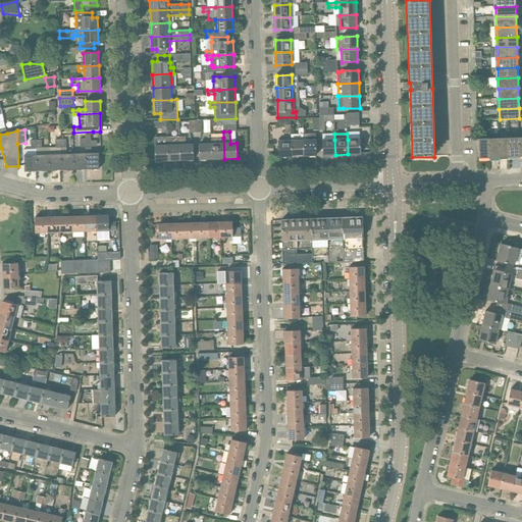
[(304,140),(304,156),(316,155),(316,135),(304,135),(304,140)]
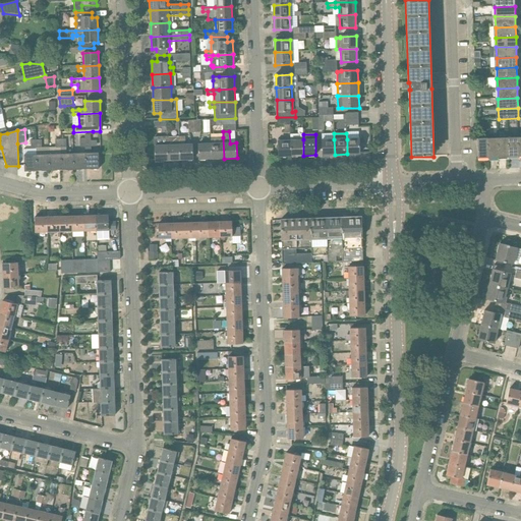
[(168,161),(180,160),(179,136),(167,137),(168,161)]
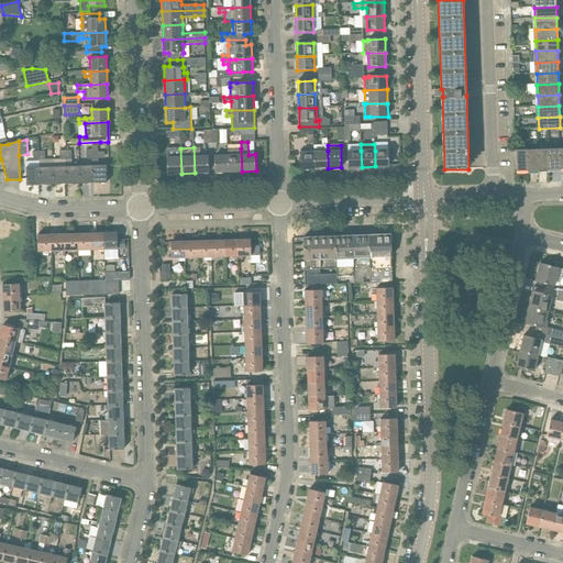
[(194,147),(195,173),(209,173),(208,155),(200,156),(200,147),(194,147)]
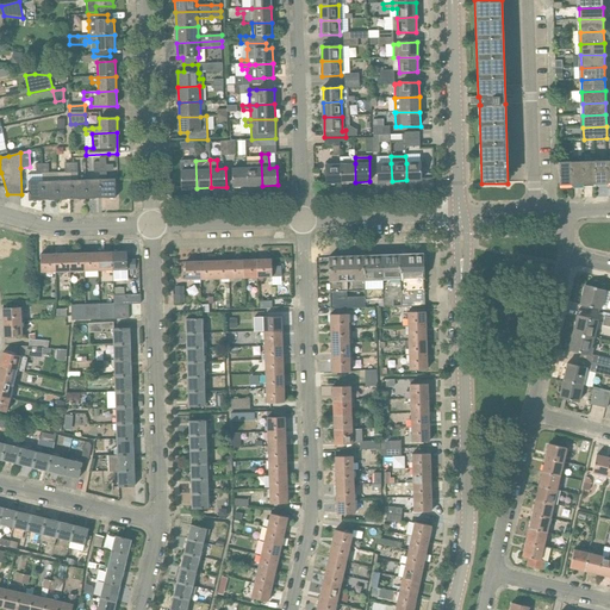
[(181,188),(197,188),(195,161),(180,162),(181,188)]
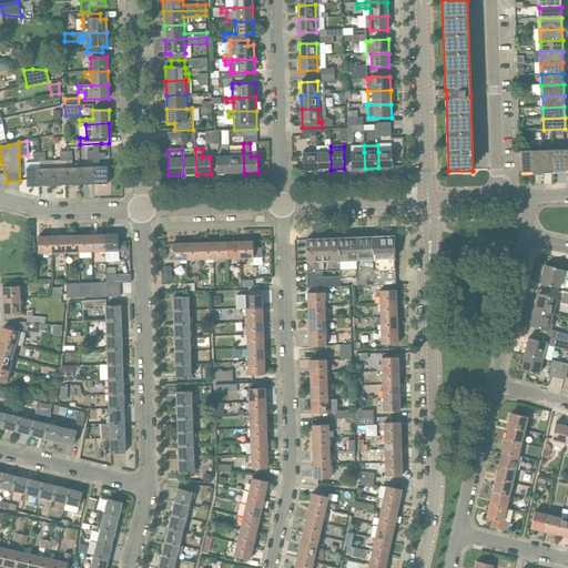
[(231,173),(244,173),(243,150),(230,150),(230,156),(231,173)]
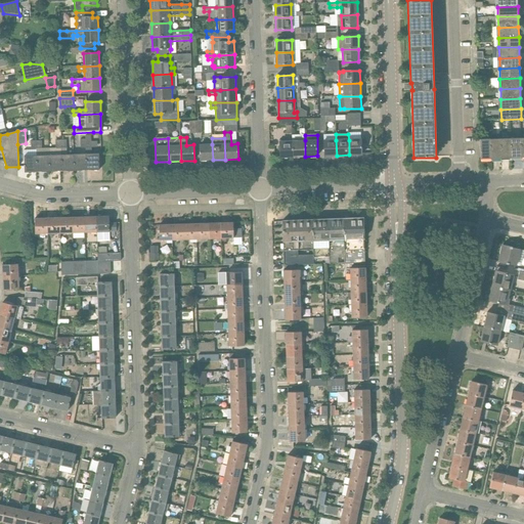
[(501,159),(512,159),(511,138),(500,139),(501,159)]
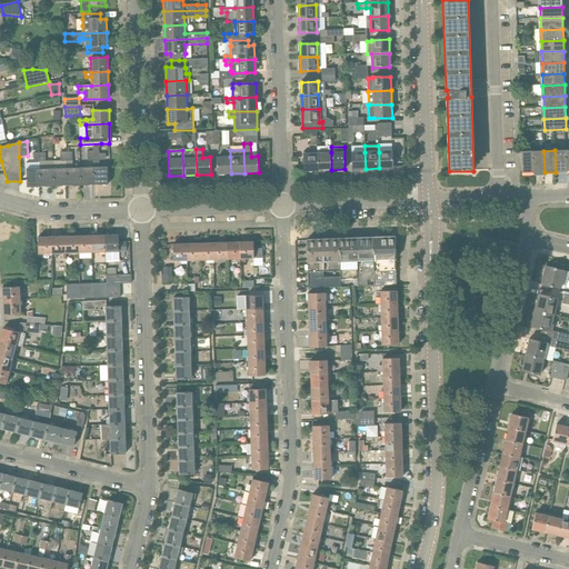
[(556,172),(567,171),(566,150),(555,150),(556,172)]
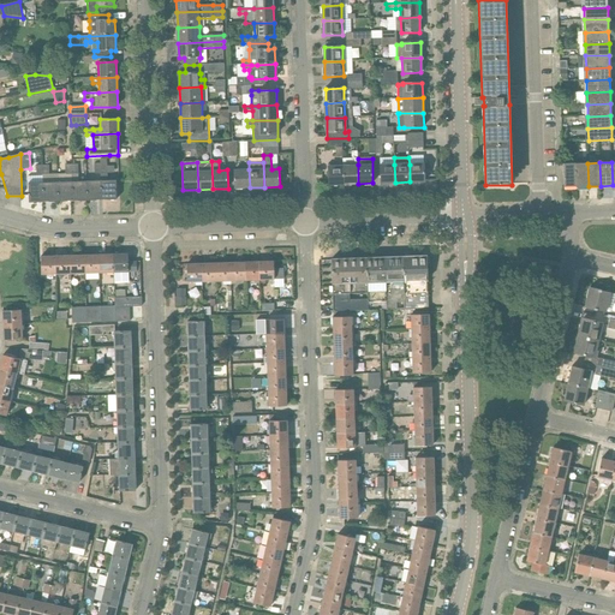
[(328,184),(342,184),(342,166),(342,163),(328,165),(328,184)]
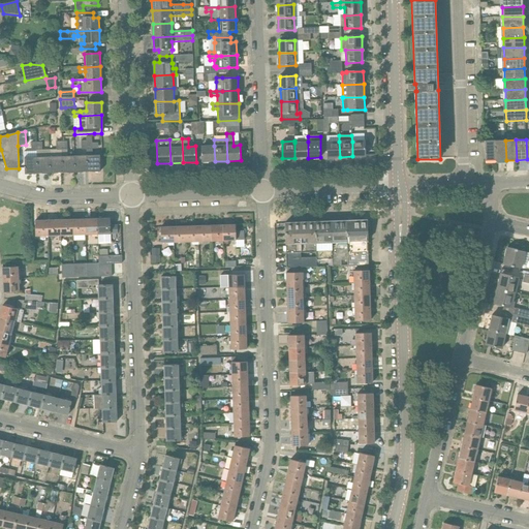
[(352,142),(352,156),(365,156),(365,141),(352,142)]
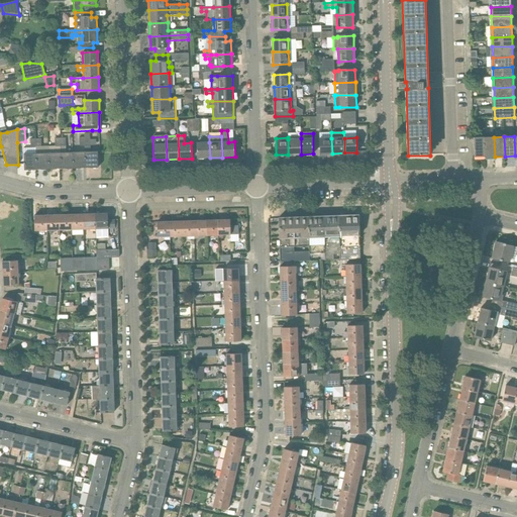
[(474,158),(485,157),(484,137),(474,137),(474,158)]
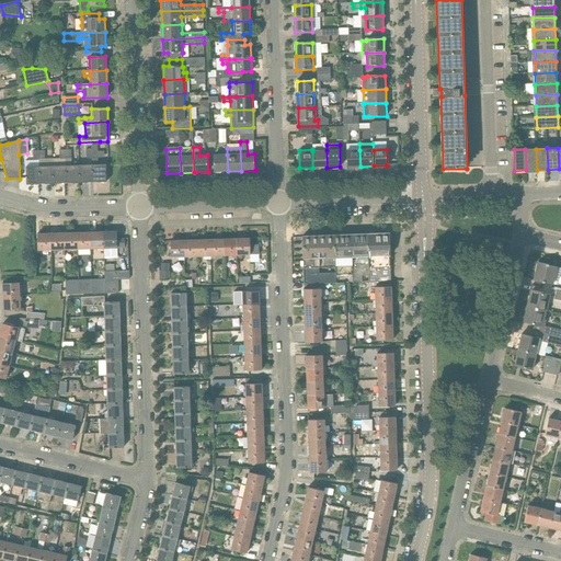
[(526,170),(537,170),(536,149),(525,149),(526,170)]
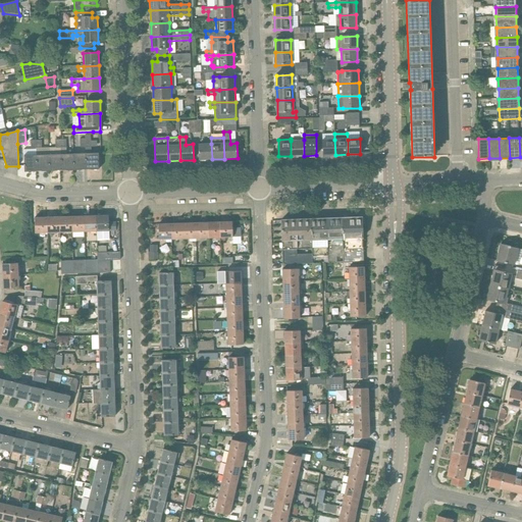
[(291,156),(304,156),(304,140),(291,141),(291,156)]
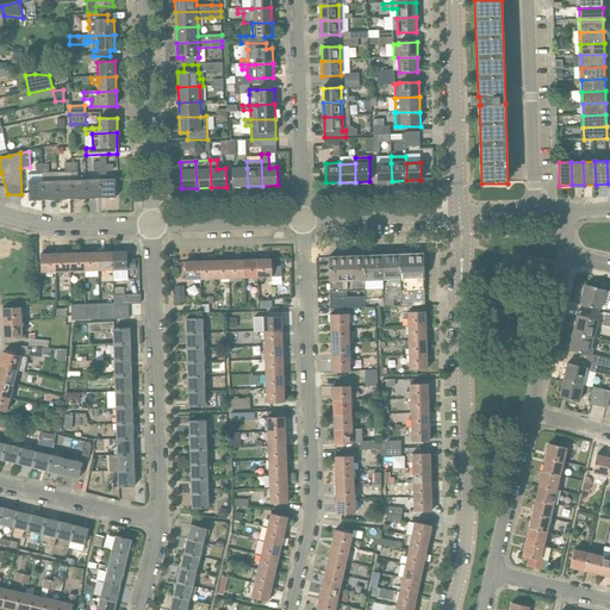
[(392,181),(391,163),(377,163),(378,181),(392,181)]
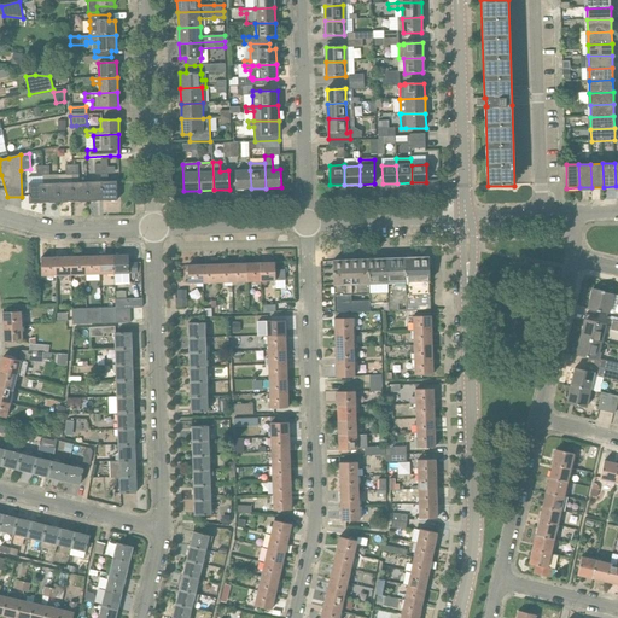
[(235,190),(251,188),(250,170),(235,170),(235,190)]
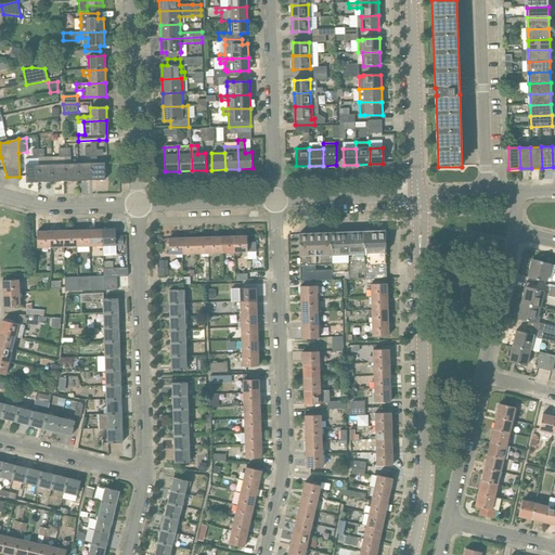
[(38,165),(38,158),(33,158),(25,158),(26,166),(25,166),(26,183),(39,182),(38,165)]
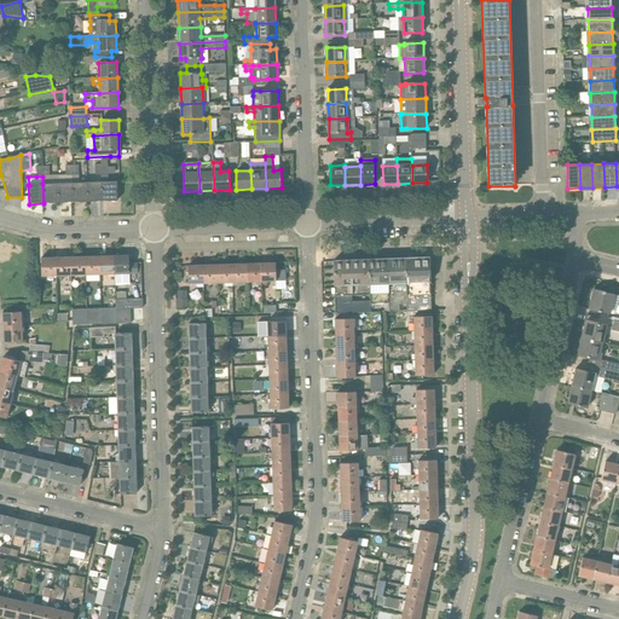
[(102,202),(102,181),(87,183),(88,202),(102,202)]
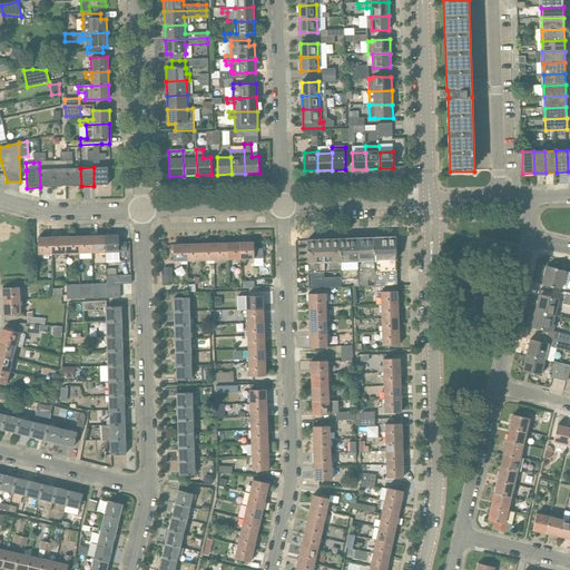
[(108,185),(108,167),(94,167),(94,186),(108,185)]
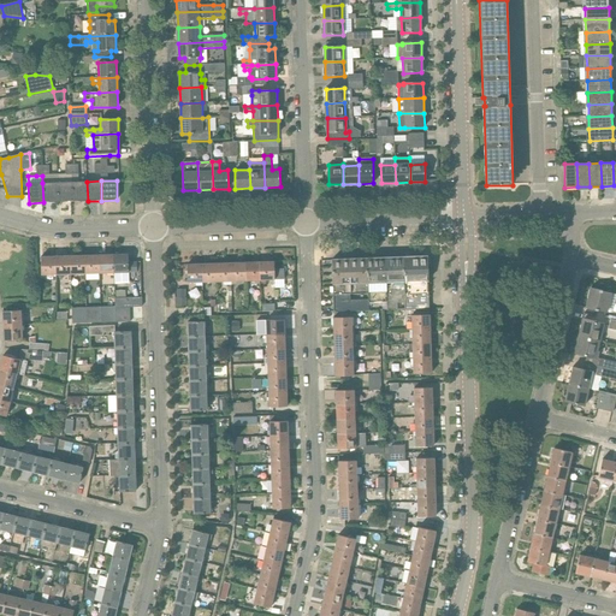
[(73,201),(72,182),(66,183),(58,183),(58,202),(73,201)]
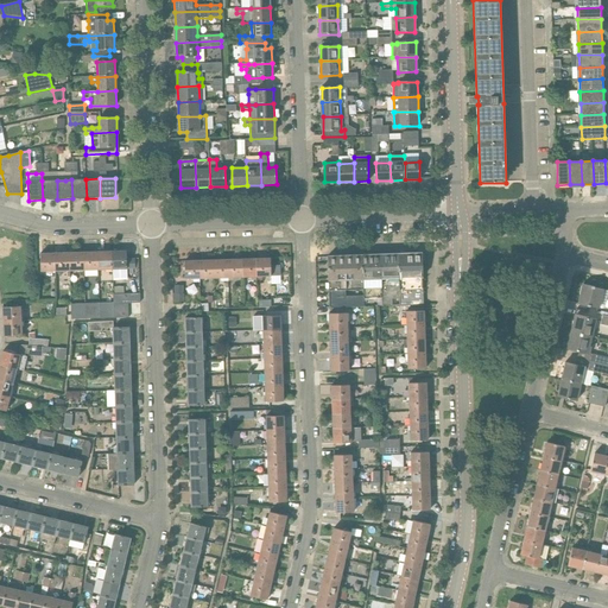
[(73,198),(87,198),(86,179),(71,179),(73,198)]
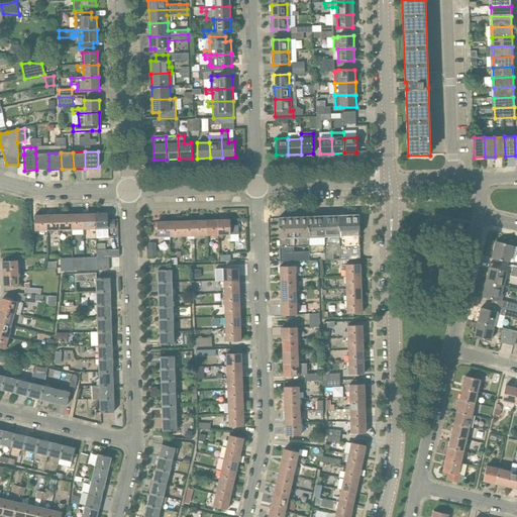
[(48,153),(41,153),(35,153),(36,170),(48,170),(48,153)]
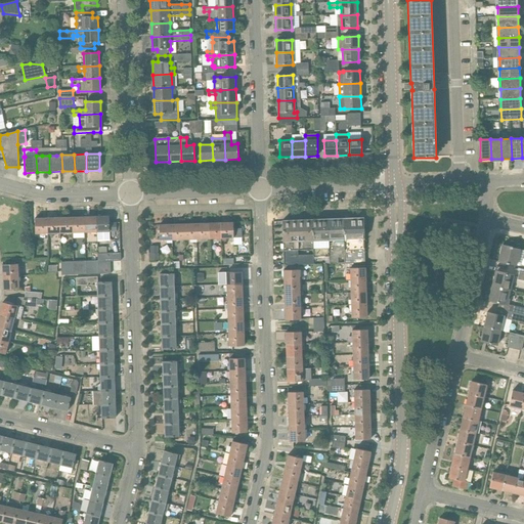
[(73,233),(84,232),(83,217),(72,218),(73,233)]
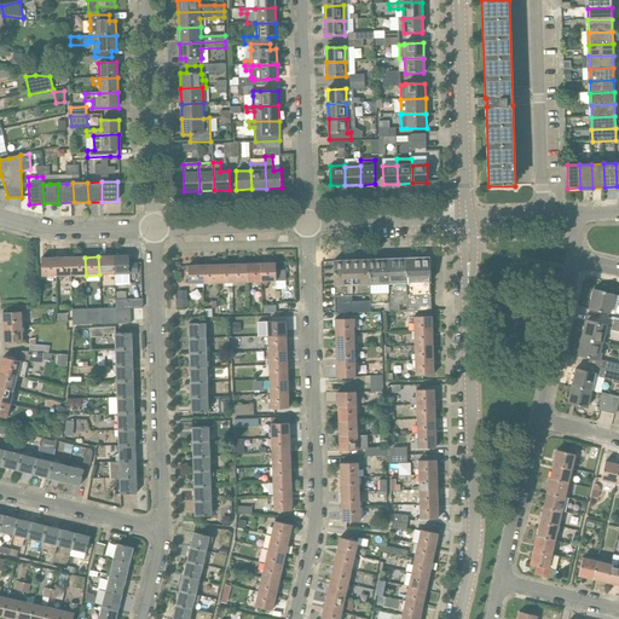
[(99,275),(115,275),(114,256),(98,256),(99,275)]
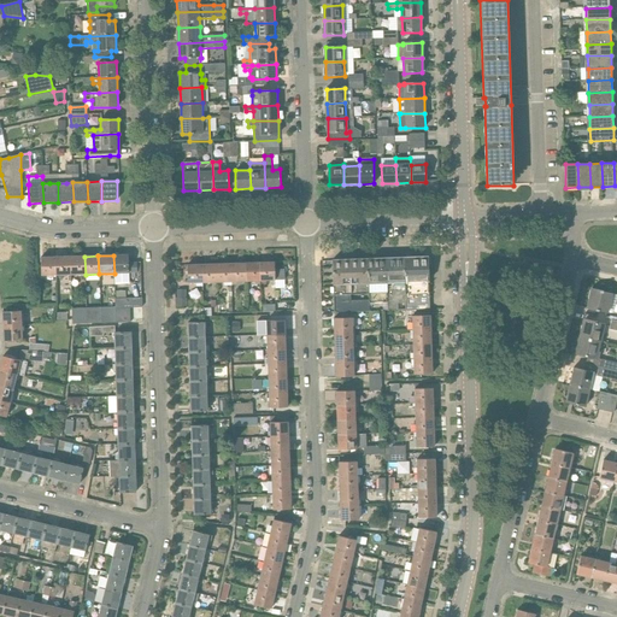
[(113,256),(115,274),(137,272),(136,263),(129,263),(128,256),(113,256)]
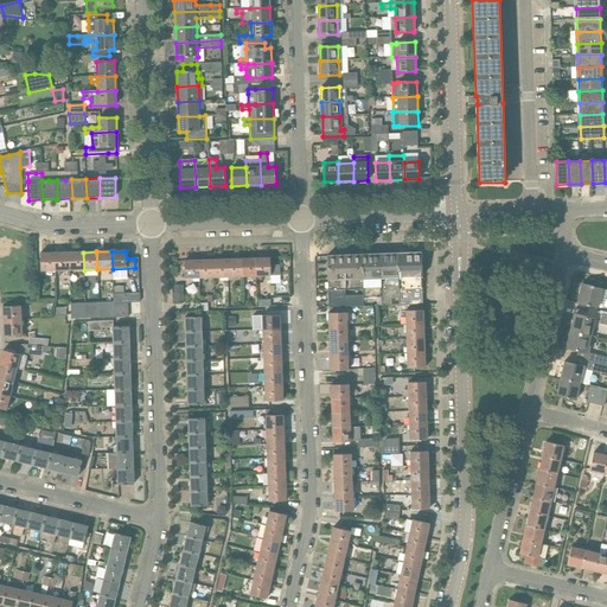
[(40,272),(56,270),(55,253),(40,254),(40,272)]
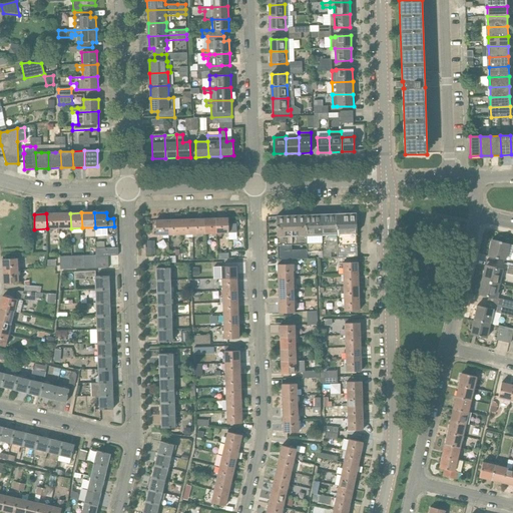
[(47,228),(59,228),(58,213),(46,213),(47,228)]
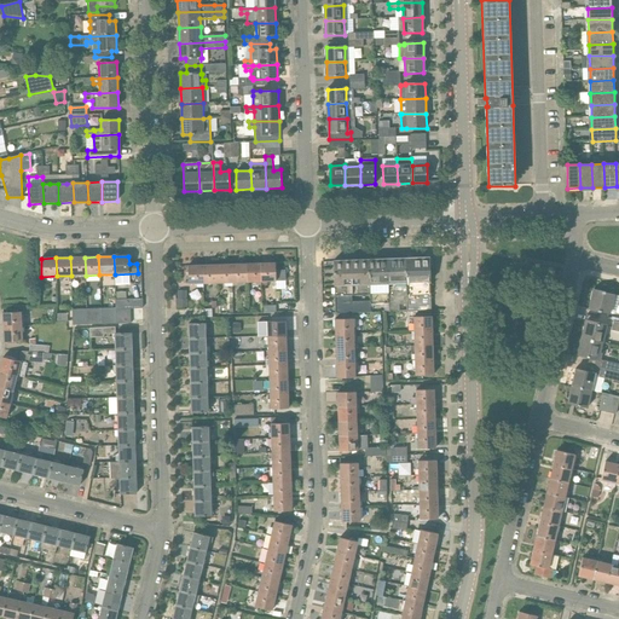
[(71,276),(86,276),(85,258),(70,258),(71,276)]
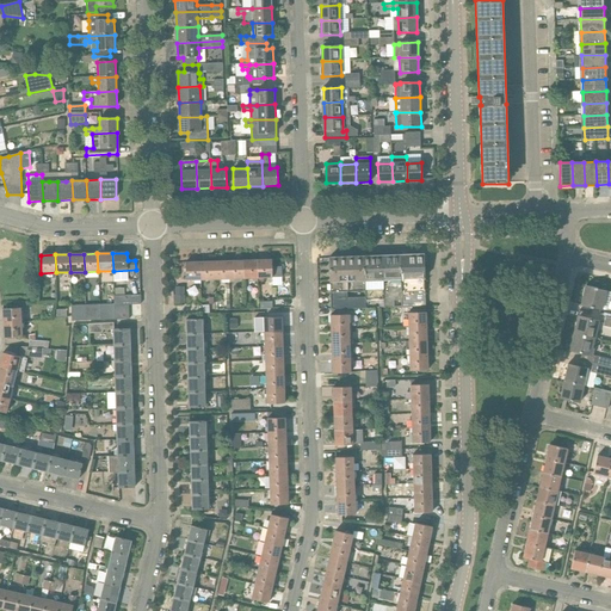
[(426,307),(426,306),(425,278),(424,254),(401,255),(402,301),(402,307),(426,307)]
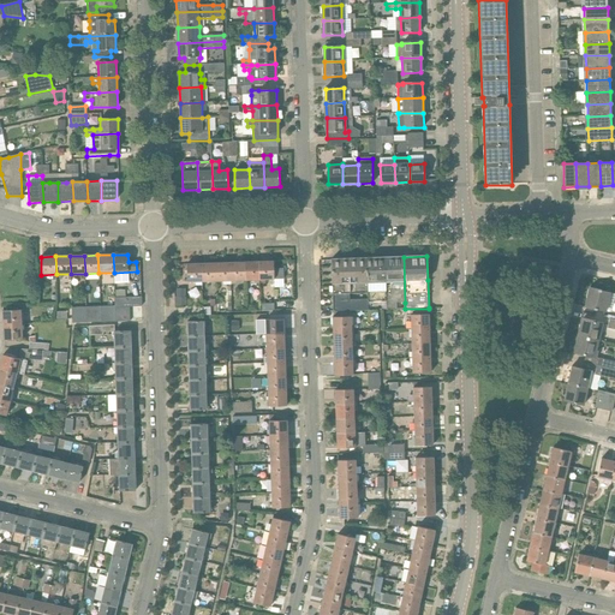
[(396,303),(405,303),(404,257),(386,258),(387,302),(387,310),(396,310),(396,303)]
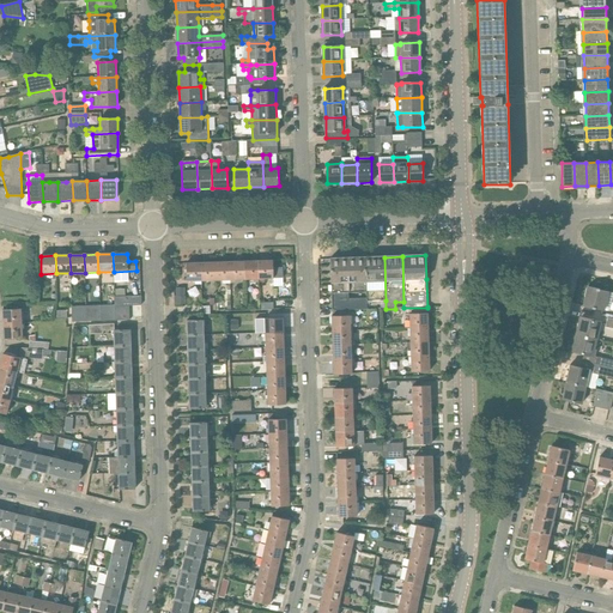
[(332,293),(366,292),(365,258),(331,259),(332,293)]
